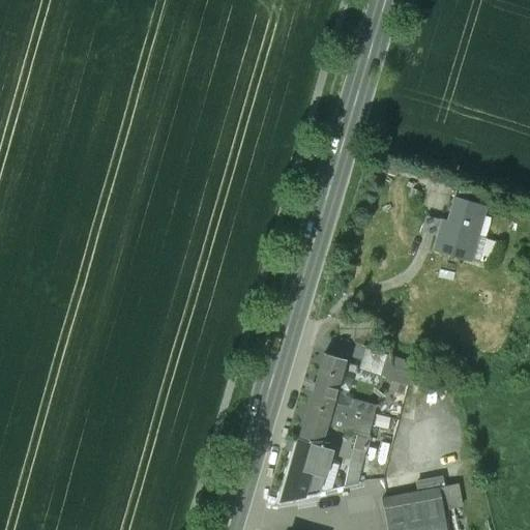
[(483,194),(460,186),(457,198),(480,205),(483,194)]
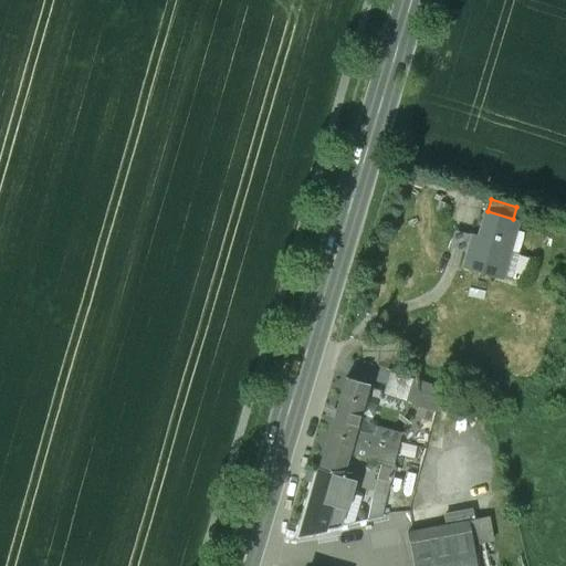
[(488,211),(485,210),(478,237),(472,234),(462,268),(478,272),(479,269),(495,273),(502,251),(509,252),(519,220),(513,219),(488,211)]
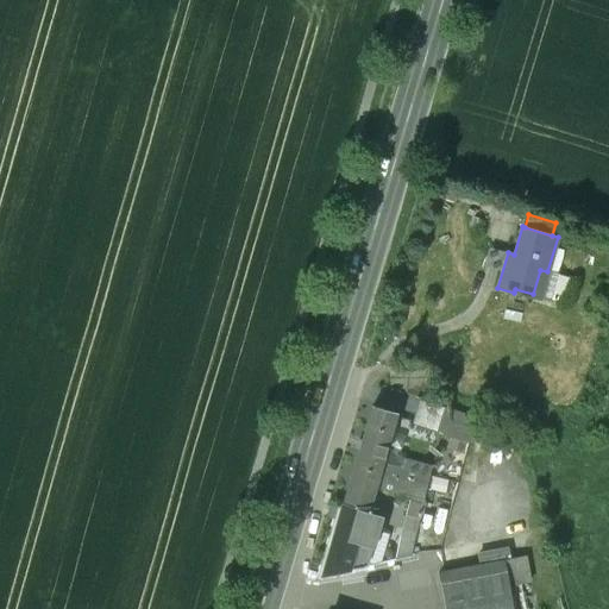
[(372,408),(343,507),(368,506),(374,488),(377,473),(380,466),(394,415),(372,408)]
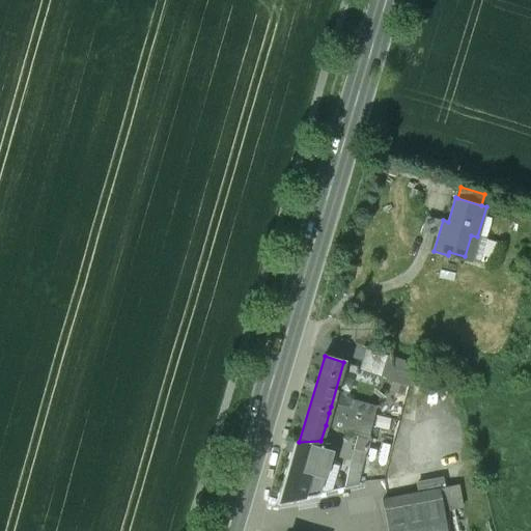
[(412,363),(389,356),(382,380),(409,387),(411,383),(412,363)]
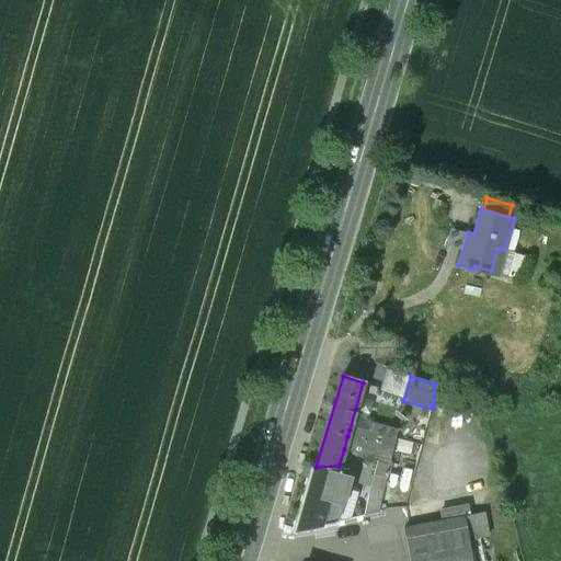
[(397,434),(369,426),(367,434),(365,441),(392,449),(397,434)]
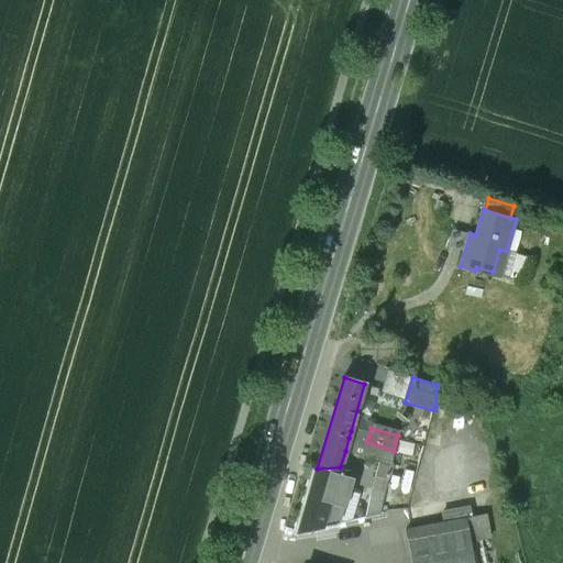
[(368,435),(351,431),(349,438),(366,442),(368,435)]
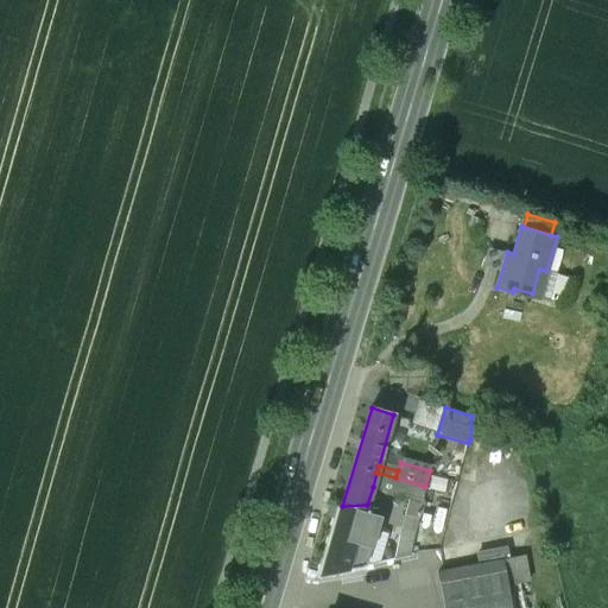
[(396,477),(377,473),(373,487),(422,501),(425,487),(396,477)]
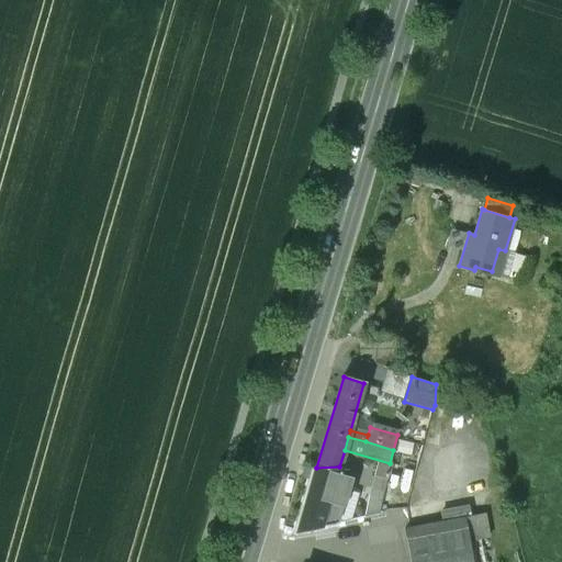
[(339,467),(316,468),(298,529),(323,525),(339,467)]
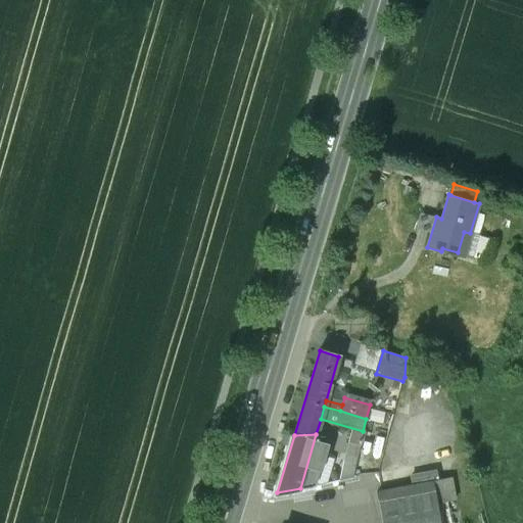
[(445,479),(433,482),(437,504),(449,502),(445,479)]
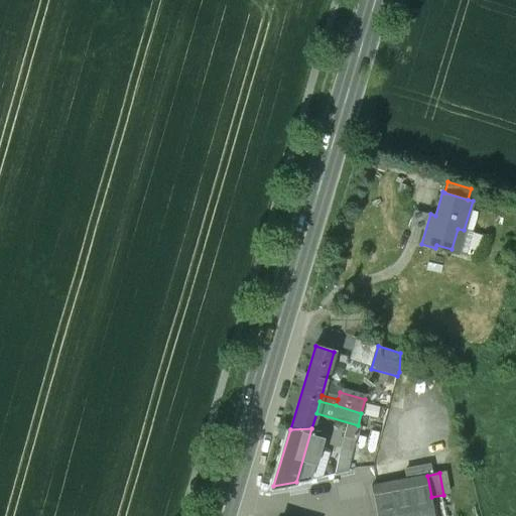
[(427,476),(372,486),(377,515),(434,515),(431,497),(427,476)]
